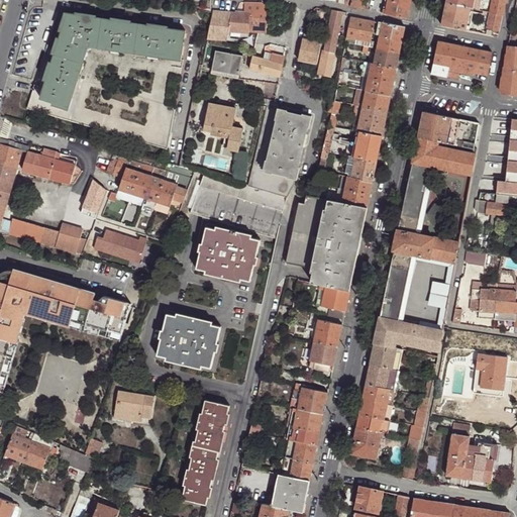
[(351,0),(351,6),(350,7),(367,10),(369,1),(364,1),(364,0),(388,0),(386,14),(407,18),(410,0),(351,0)]
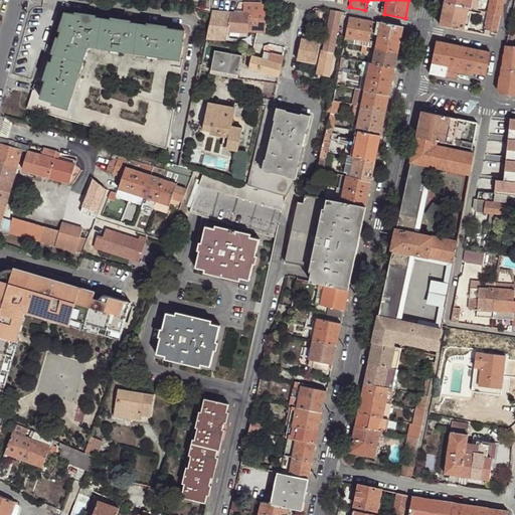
[(472,0),(445,0),(445,3),(468,8),(471,9),(472,1),(472,0)]
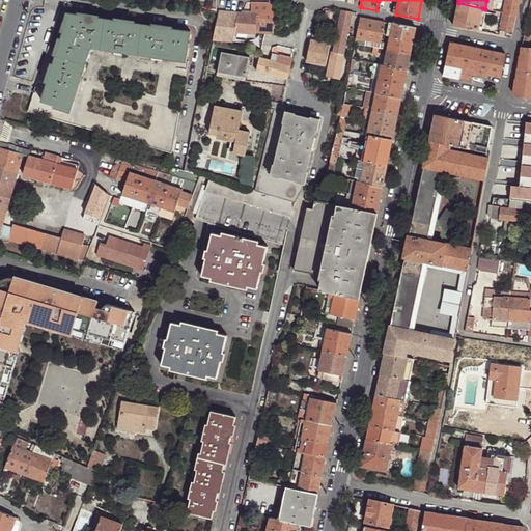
[(515,16),(519,0),(505,0),(503,14),(515,16)]
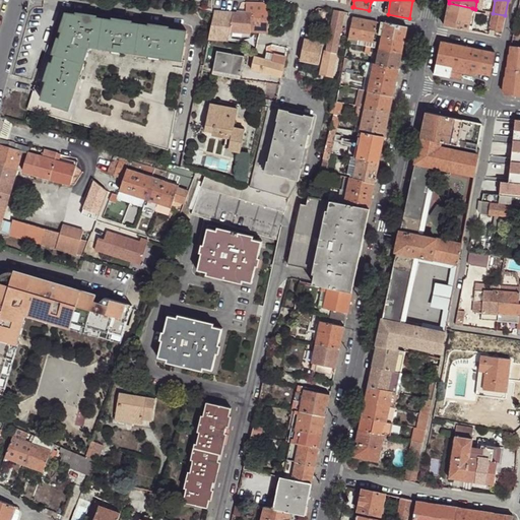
[(475,9),(482,10),(484,2),(476,1),(475,9)]
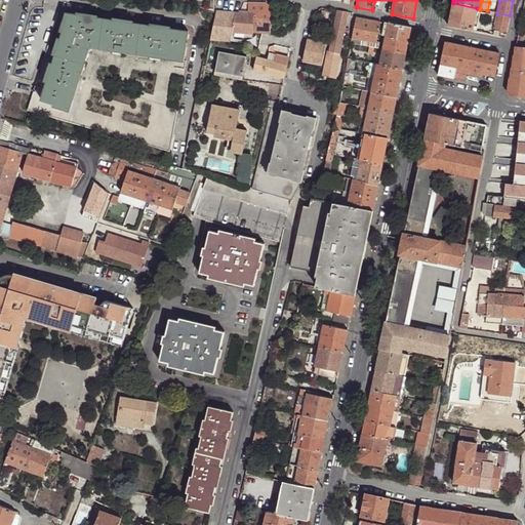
[(271,3),(250,3),(249,13),(254,14),(254,32),(263,33),(271,33),(271,3)]
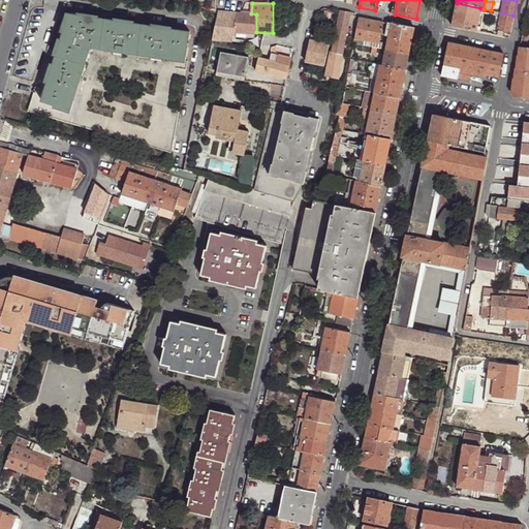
[(476,31),(480,8),(457,3),(453,26),(476,31)]
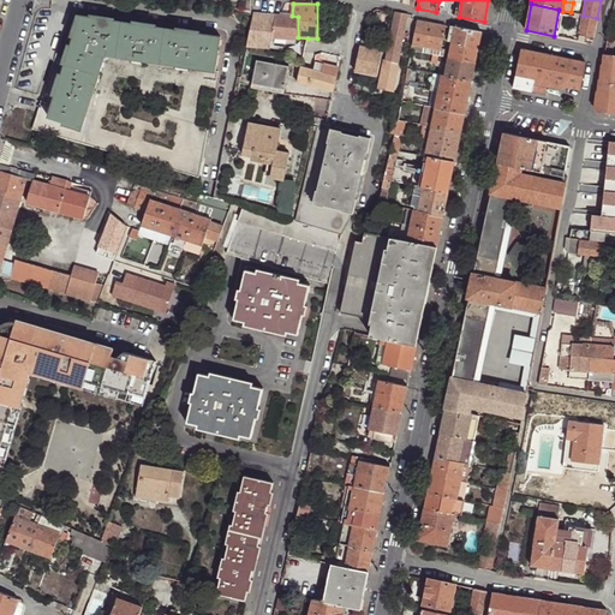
[(392,35),(405,36),(408,21),(410,16),(396,12),(392,35)]
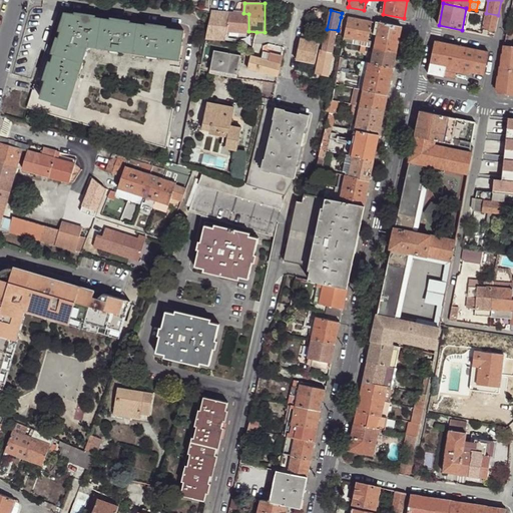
[(233,13),(212,11),(206,38),(225,40),(228,31),(233,13)]
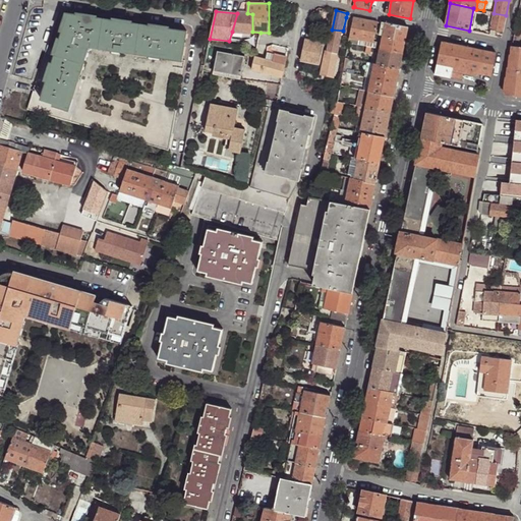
[(65,24),(42,105),(69,111),(88,44),(184,59),(188,32),(68,13),(66,24),(65,24)]
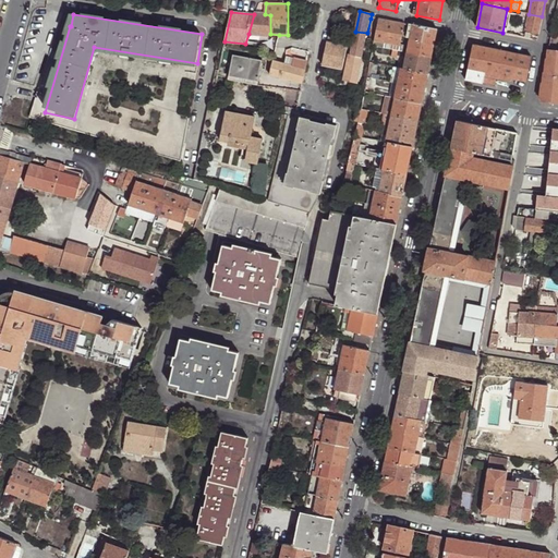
[(264,14),(254,14),(249,34),(269,36),(270,34),(270,15),(265,14),(264,14)]
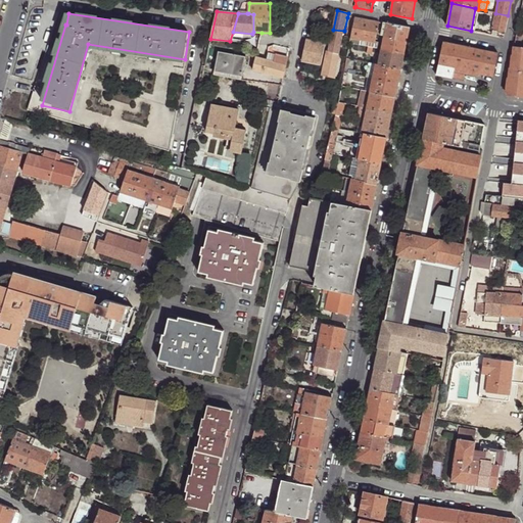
[(505,32),(508,15),(495,13),(492,29),(505,32)]
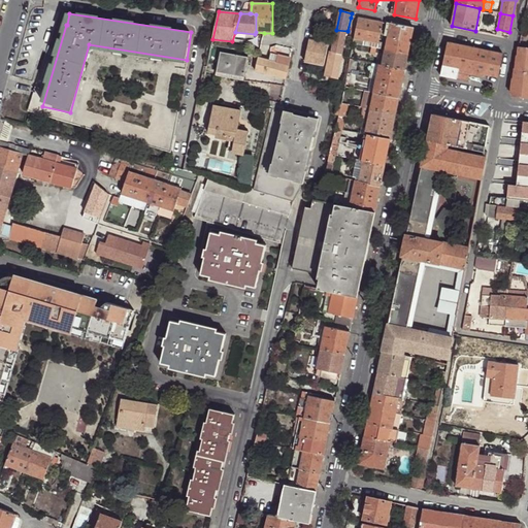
[(355,38),(365,39),(367,30),(373,31),(376,21),(359,18),(355,38)]
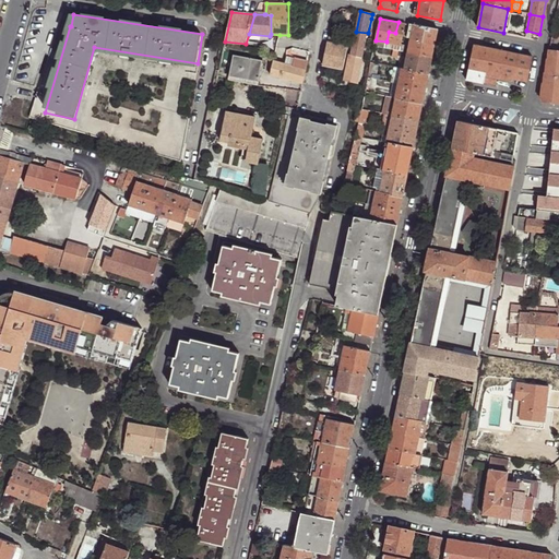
[(404,37),(406,23),(399,22),(395,33),(389,32),(387,42),(402,45),(403,44),(404,37)]
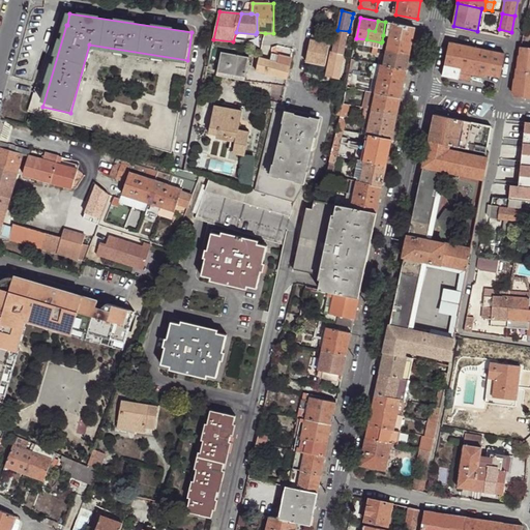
[(415,27),(392,23),(390,36),(413,39),(415,27)]
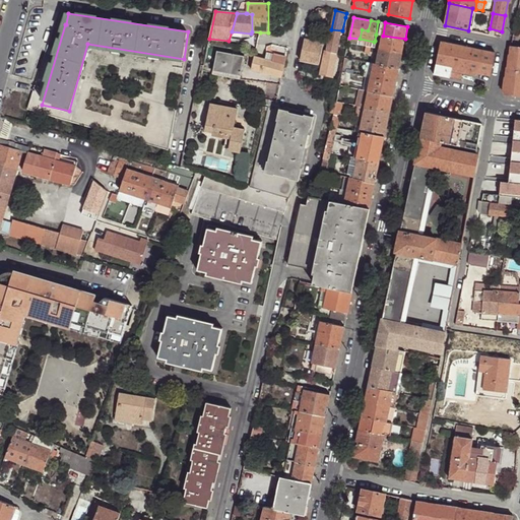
[(342,33),(342,30),(331,29),(328,51),(337,53),(341,37),(343,38),(344,33),(342,33)]
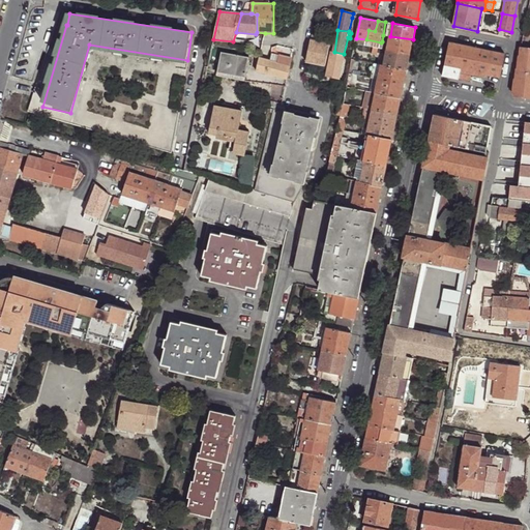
[(410,54),(413,39),(390,36),(387,50),(410,54)]
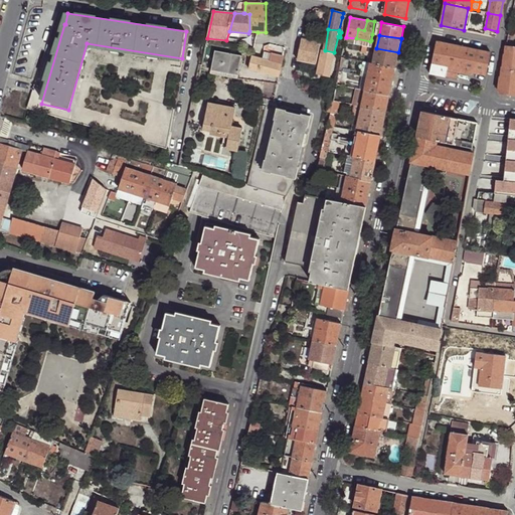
[(346,37),(345,41),(370,47),(371,43),(346,37)]
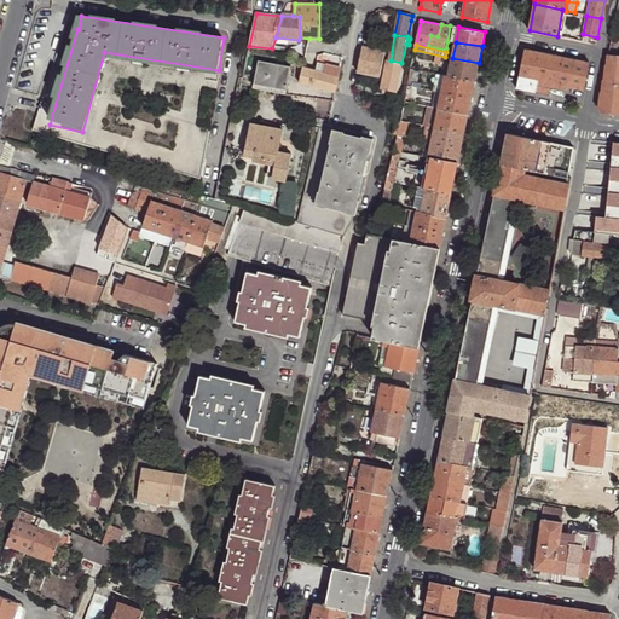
[(386,51),(363,46),(358,73),(381,77),(386,51)]
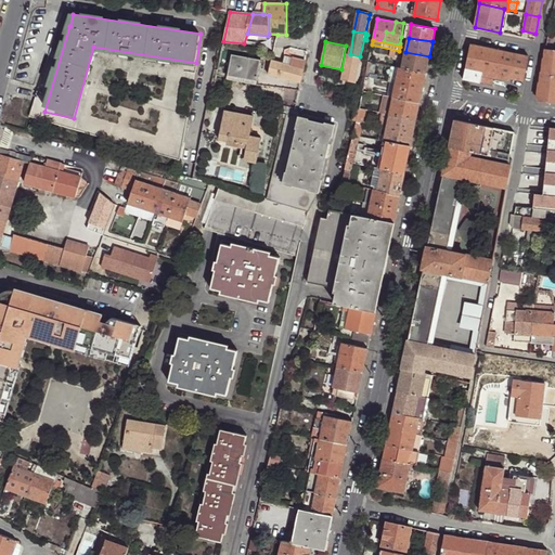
[(470,44),(464,77),(492,86),(493,79),(508,82),(510,78),(525,81),(529,57),(470,44)]
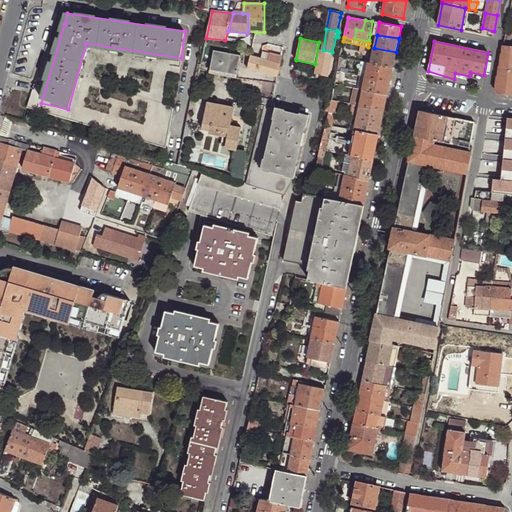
[(340,55),(359,59),(361,49),(342,45),(340,55)]
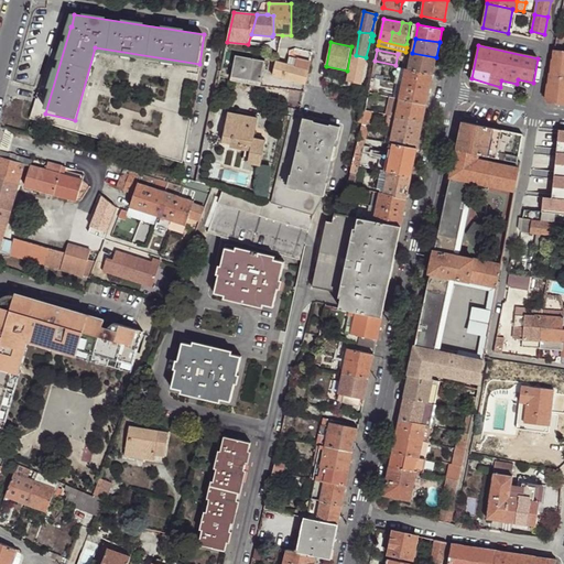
[(563,52),(554,51),(545,99),(550,105),(563,106),(563,52)]
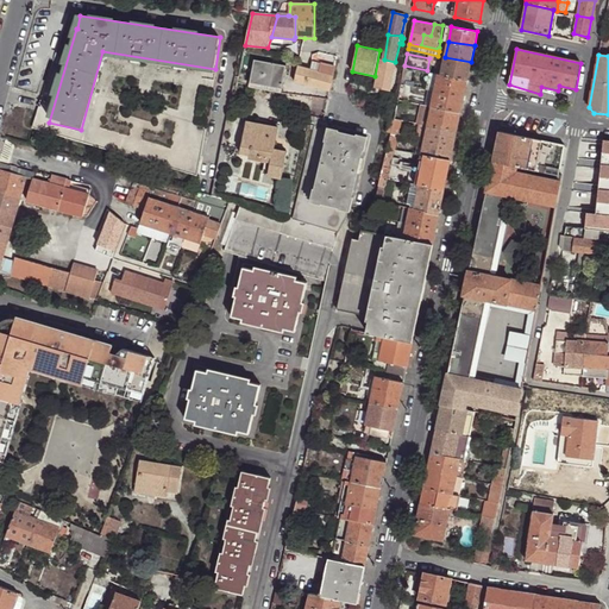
[(468,81),(471,62),(445,57),(441,71),(438,70),(437,74),(438,75),(468,81)]
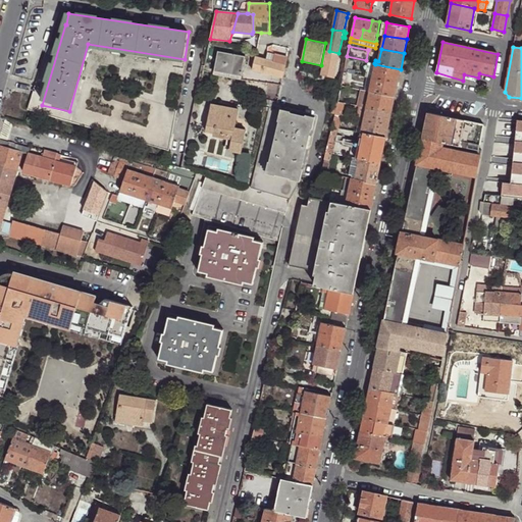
[(218,50),(214,67),(222,69),(222,63),(244,67),(246,56),(218,50)]
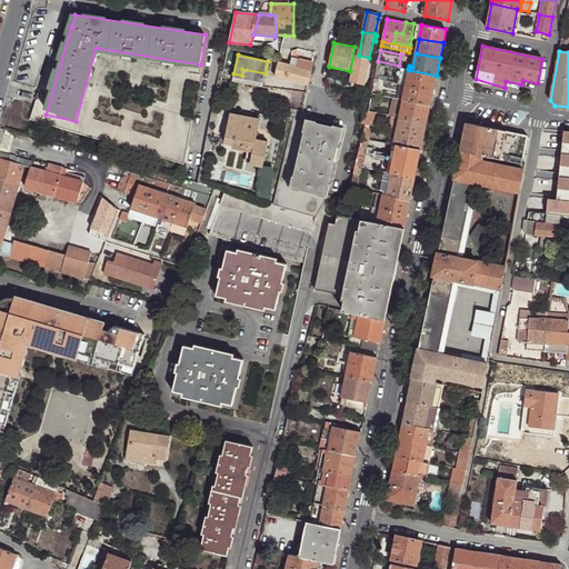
[(363,85),(369,58),(359,56),(357,56),(351,81),(363,85)]
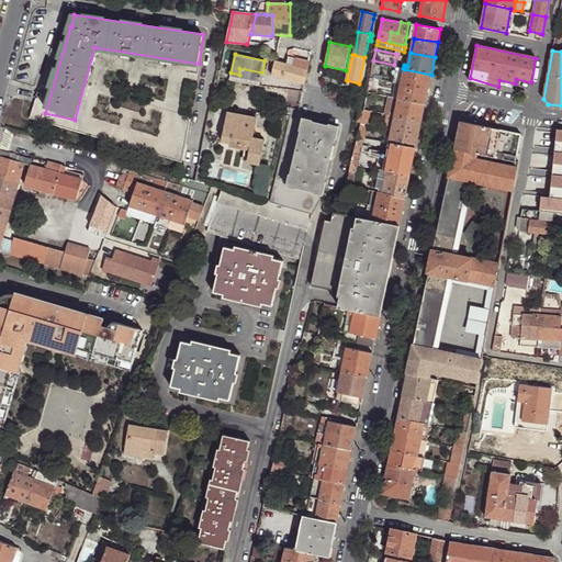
[(276,60),(272,76),(305,83),(310,62),(296,58),(294,66),(276,60)]
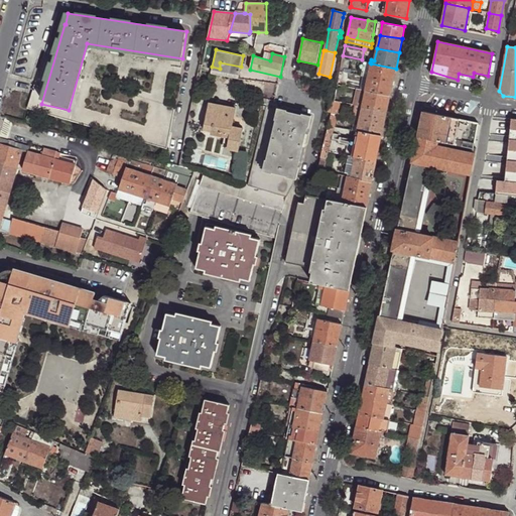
[(347,70),(349,58),(343,57),(340,71),(345,72),(345,70),(347,70)]
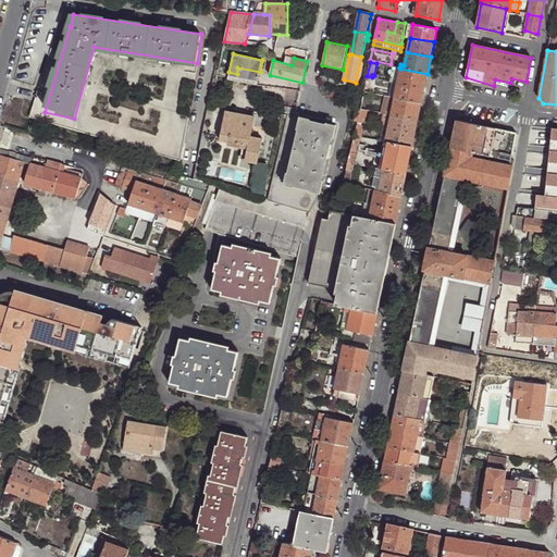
[(399,69),(394,66),(391,82),(396,83),(399,69)]
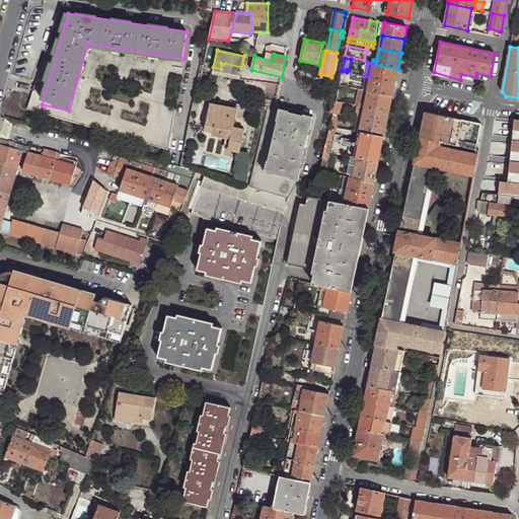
[(221,69),(213,67),(213,69),(240,75),(242,67),(221,63),(221,69)]
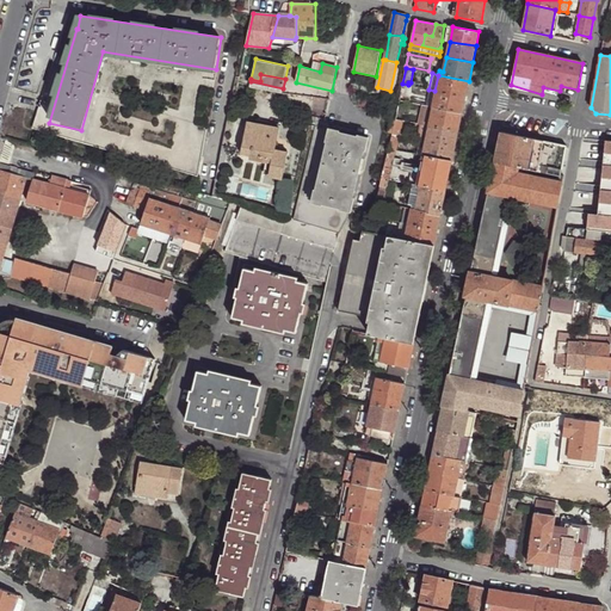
[(466,97),(469,81),(439,75),(436,91),(466,97)]
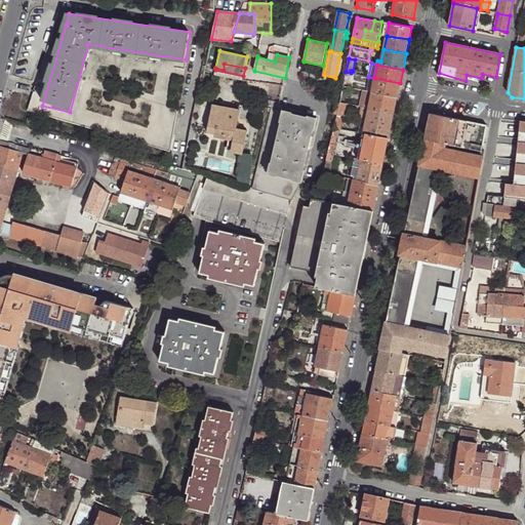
[(350,76),(351,73),(346,72),(342,85),(350,87),(352,76),(350,76)]
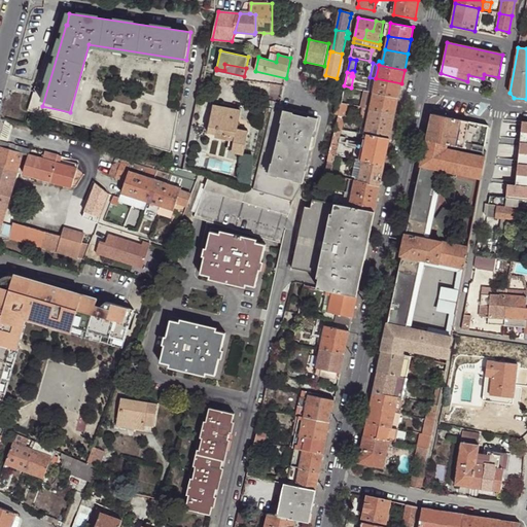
[(398,98),(401,83),(376,78),(373,92),(398,98)]
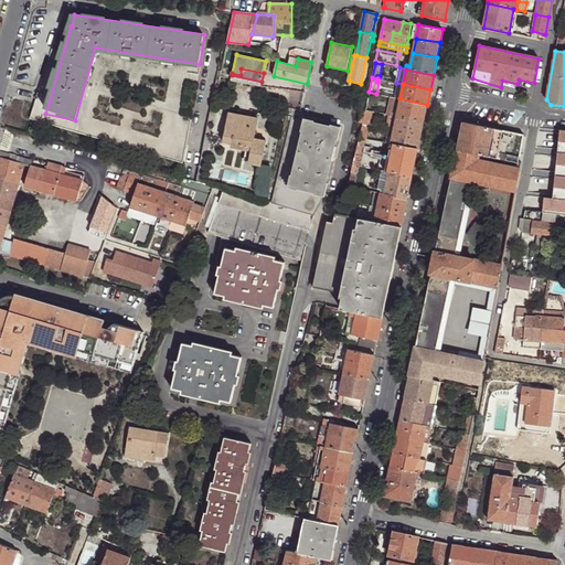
[(396,116),(400,98),(391,97),(386,115),(388,115),(396,116)]
